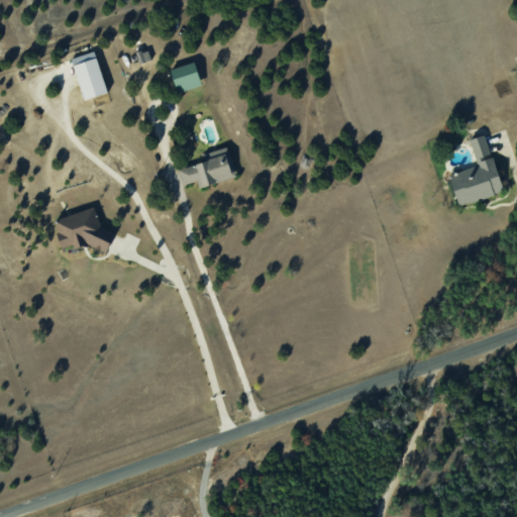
[(108,92),(94,50),(71,58),(85,100),(108,92)]
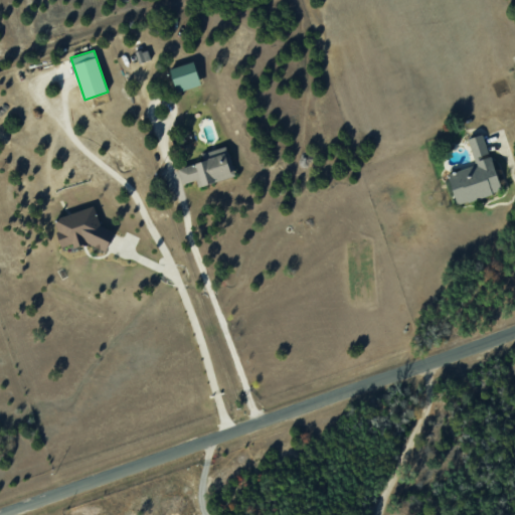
[(201,83),(194,60),(170,68),(177,92),(201,83)]
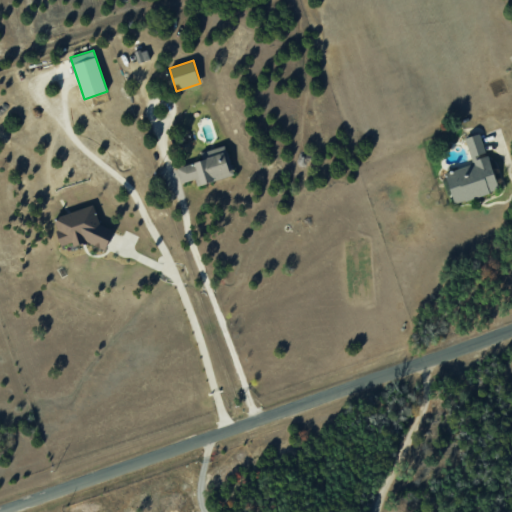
[(465,137),(473,164),(445,172),(454,203),(498,190),(481,133),(465,137)]
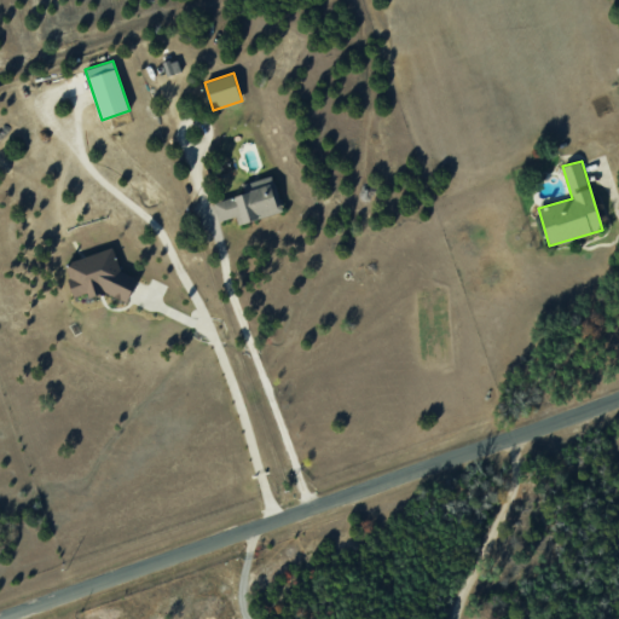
[(242,184),(244,194),(214,202),(219,221),(236,215),(238,224),(283,212),(273,175),(242,184)]
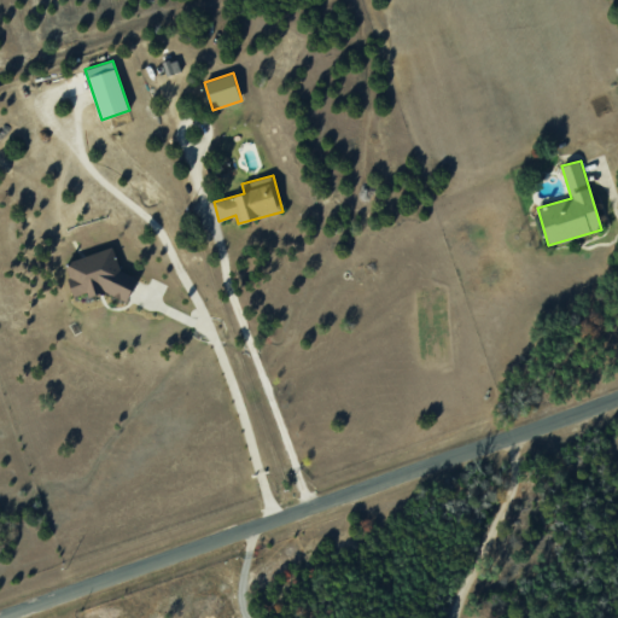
[(75,296),(87,292),(91,302),(133,289),(128,274),(122,275),(114,248),(64,262),(75,296)]
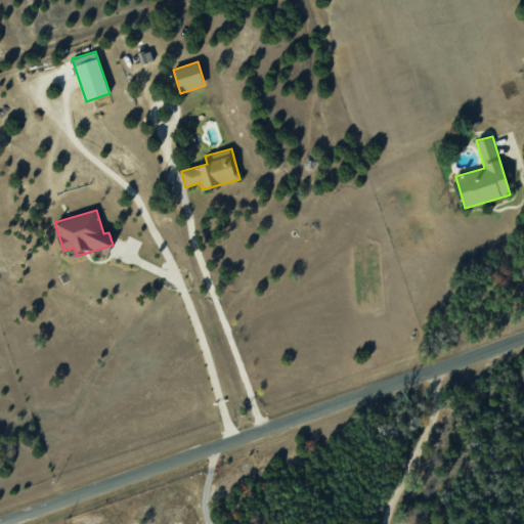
All buildings are outlined.
